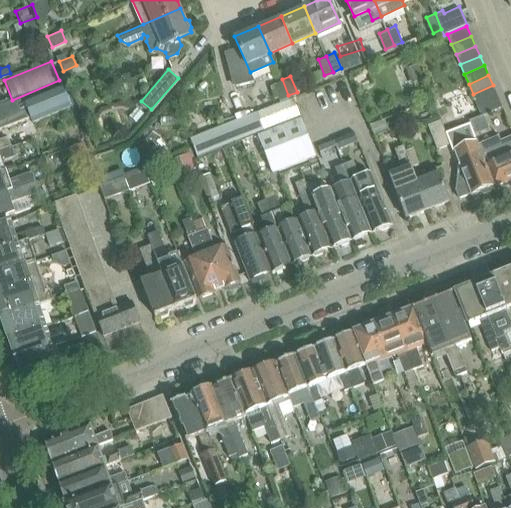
[(250,98),(243,78),(227,84),(234,104),(250,98)]
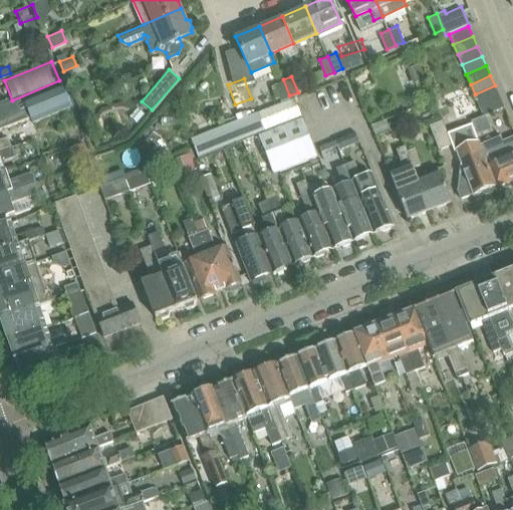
[(289,95),(283,79),(274,83),(281,99),(289,95)]
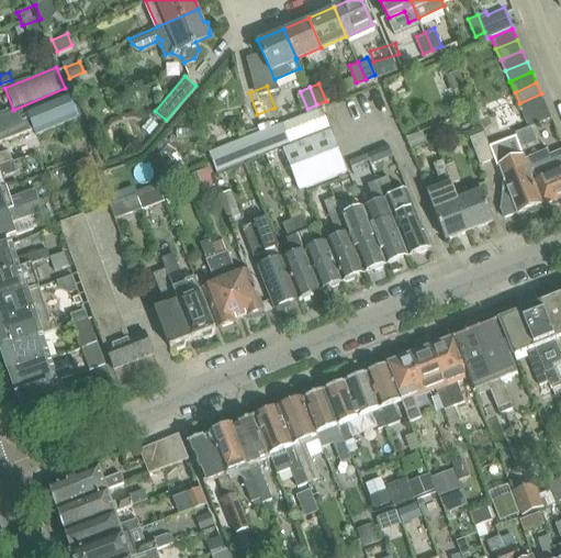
[(77,114),(65,88),(13,110),(0,115),(0,163),(11,159),(8,149),(0,152),(0,140),(34,126),(36,131),(77,114)]
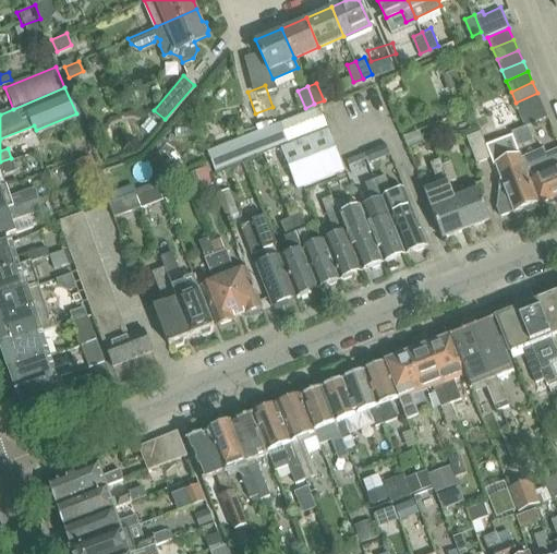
[(542,104),(537,93),(516,103),(520,113),(542,104)]
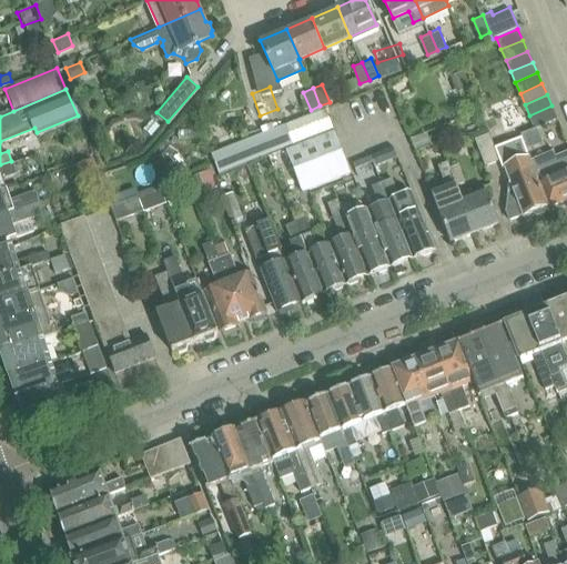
[(552,106),(529,116),(535,127),(556,117),(552,106)]
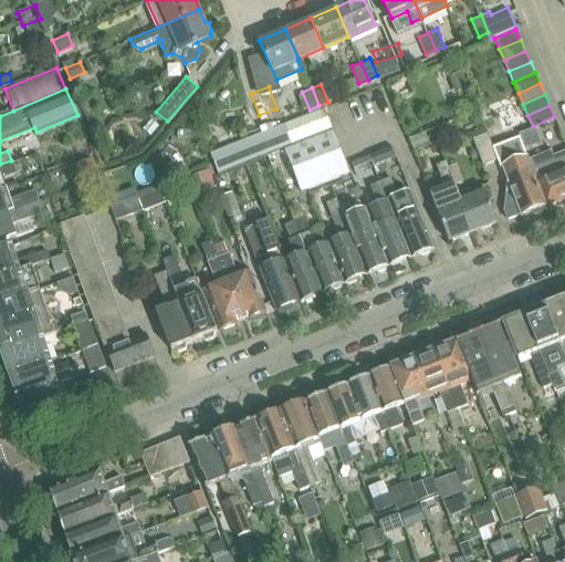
[(283,145),(331,126),(324,106),(210,152),(218,172),(267,152),(283,145)]
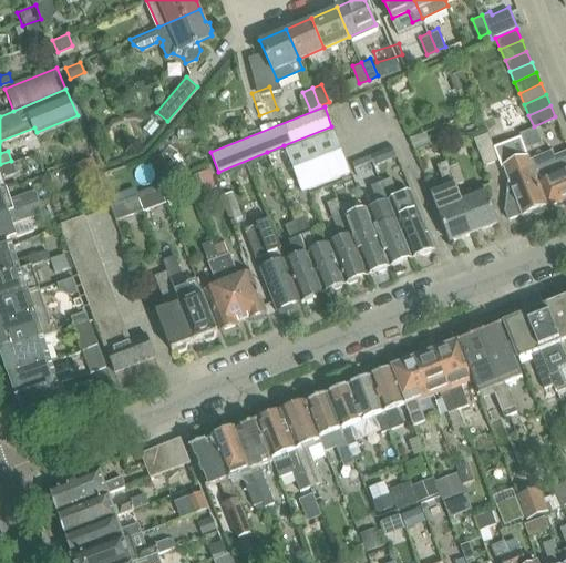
[(546,203),(533,167),(528,157),(528,155),(516,160),(498,114),(484,120),(489,131),(498,159),(506,163),(511,174),(508,175),(505,208),(508,216),(521,212),(521,213),(532,208),(536,212),(543,208),(544,204),(546,203)]
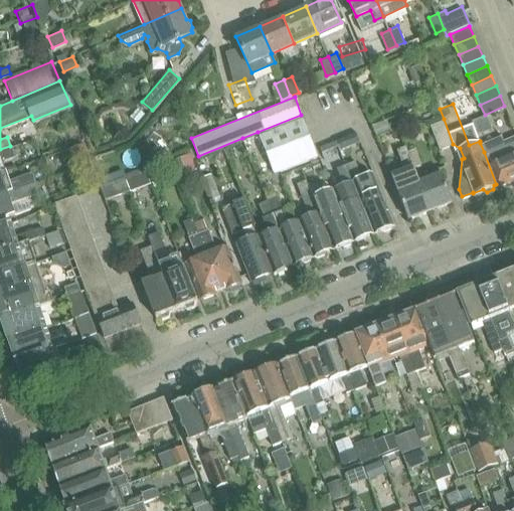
[(138,106),(130,115),(137,121),(145,112),(138,106)]
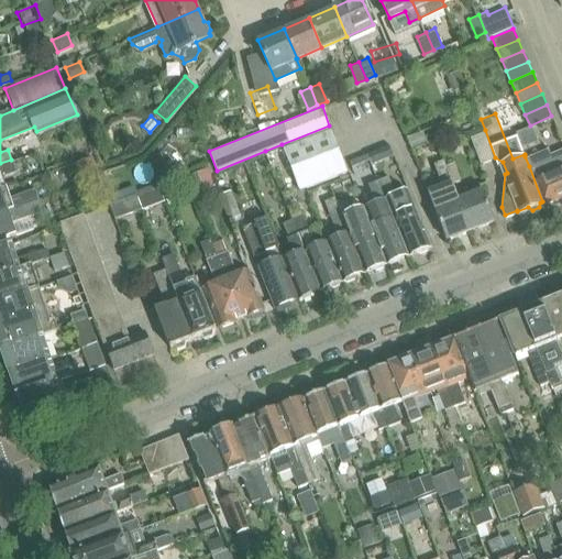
[(443,122),(433,127),(438,136),(442,134),(445,128),(443,122)]
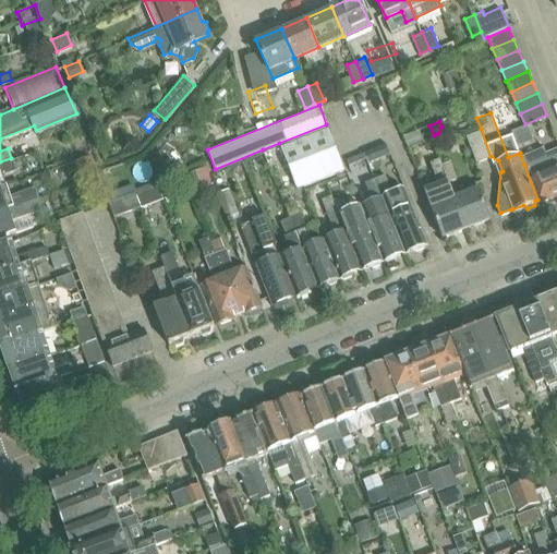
[(326,124),(279,143),(283,156),(297,188),(344,169),(326,124)]
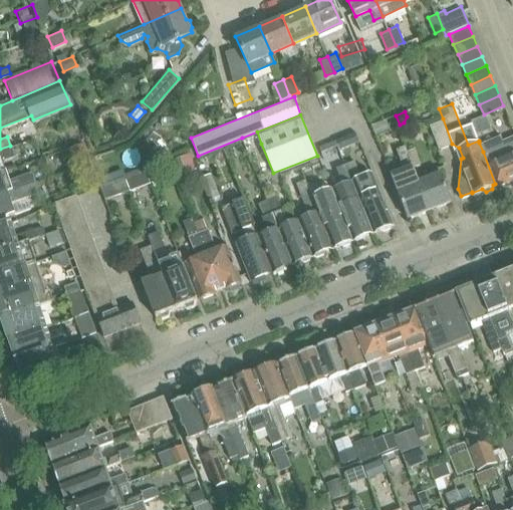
[(482,114),(471,118),(474,126),(485,122),(482,114)]
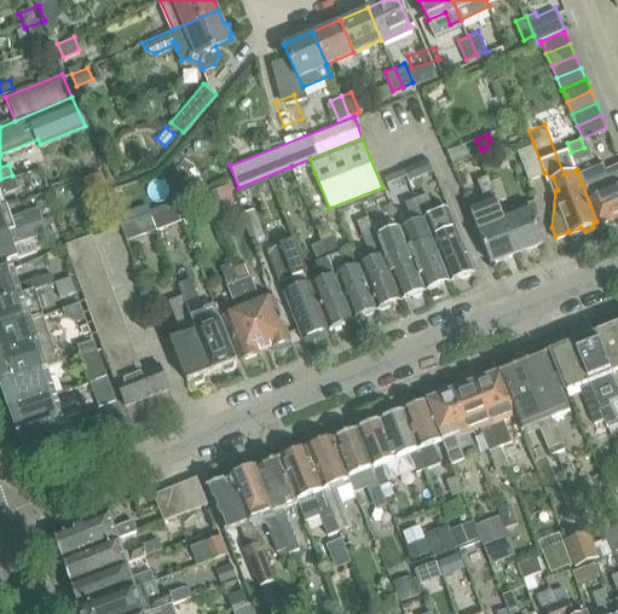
[(533,143),(518,150),(529,178),(543,173),(544,173),(533,143)]
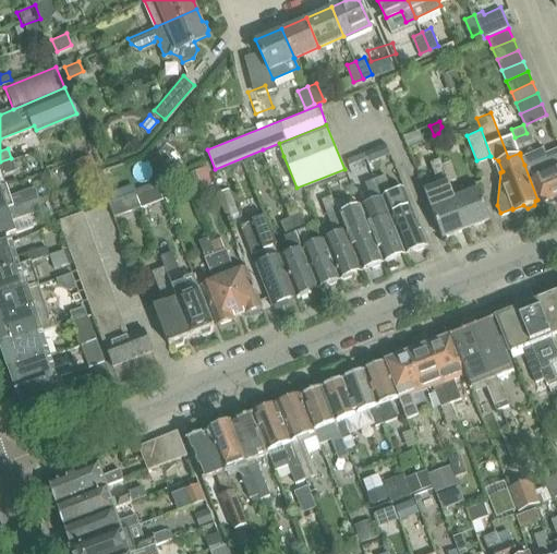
[(387,142),(376,146),(379,156),(391,152),(387,142)]
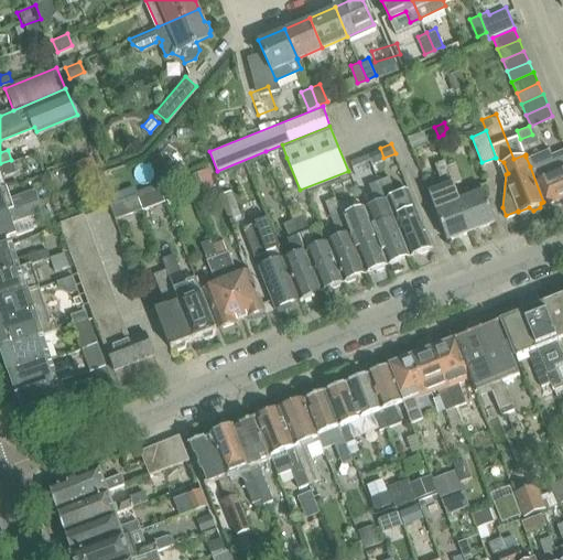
[(282,144),(266,151),(270,164),(287,158),(282,144)]
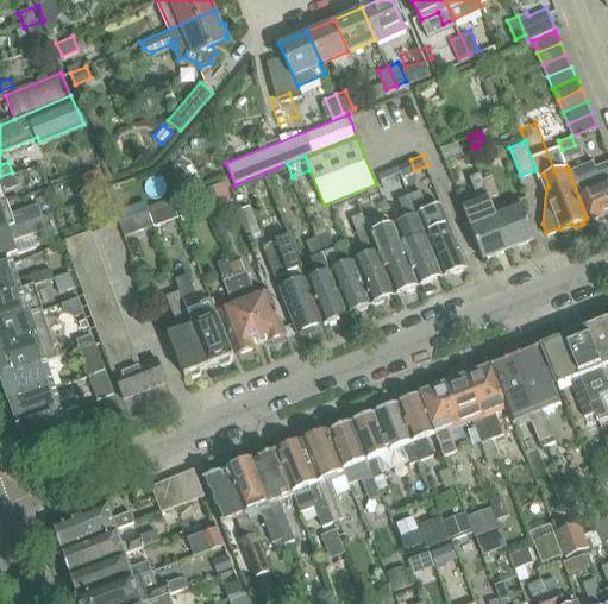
[(607,159),(596,164),(594,158),(568,169),(572,180),(587,218),(588,218),(607,209),(607,159)]
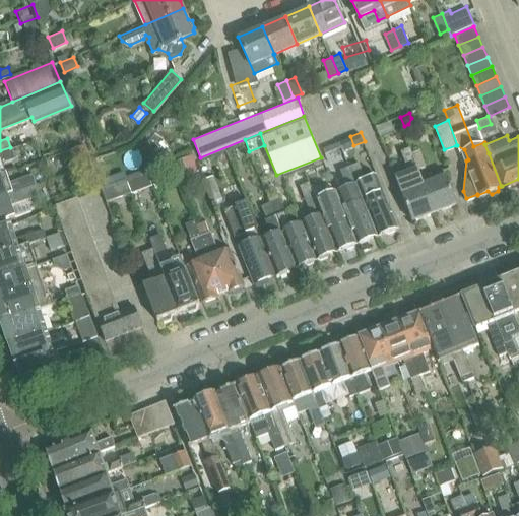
[(83,144),(70,148),(77,167),(89,163),(83,144)]
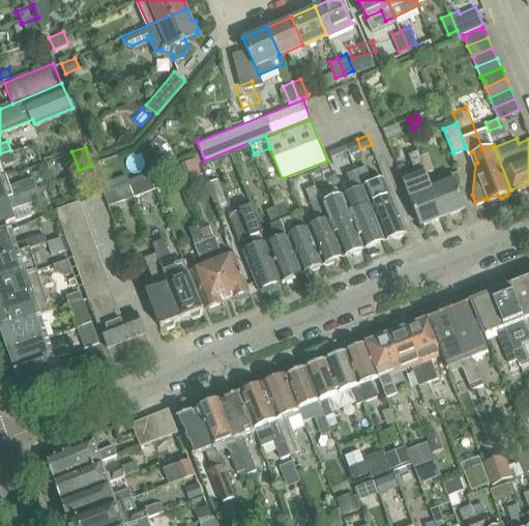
[(425,170),(419,155),(417,149),(409,153),(416,173),(404,179),(410,195),(409,196),(420,224),(442,214),(432,186),(432,185),(425,170)]
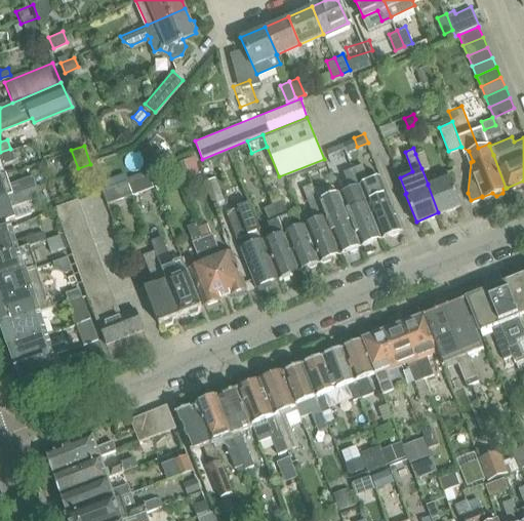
[(0,174),(0,162),(13,157),(10,149),(0,152),(0,174)]
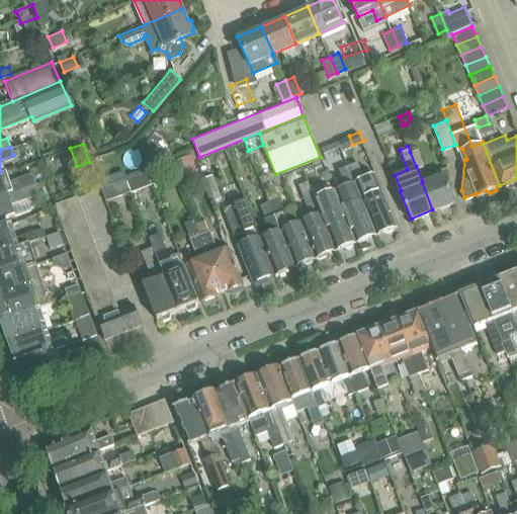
[(417,149),(410,152),(416,166),(423,164),(417,149)]
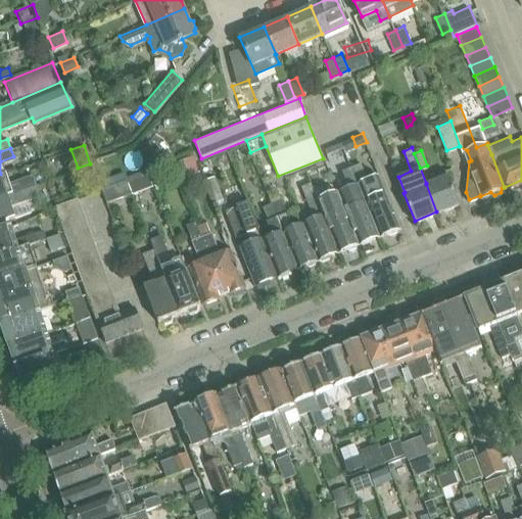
[(193,155),(174,163),(180,178),(199,170),(193,155)]
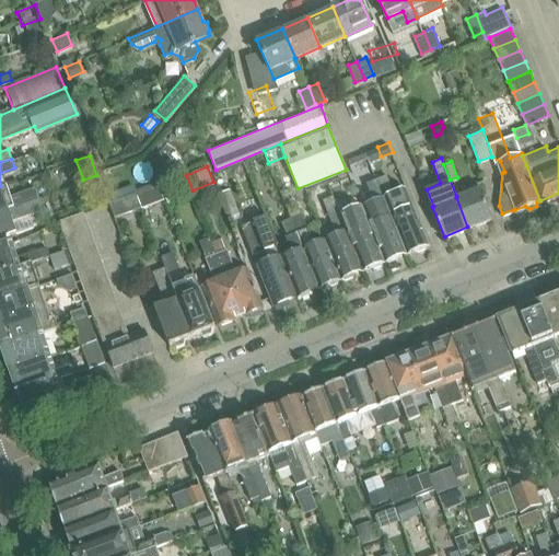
[(400,210),(386,174),(376,177),(406,251),(414,247),(417,250),(424,246),(426,243),(428,242),(412,205),(400,210)]
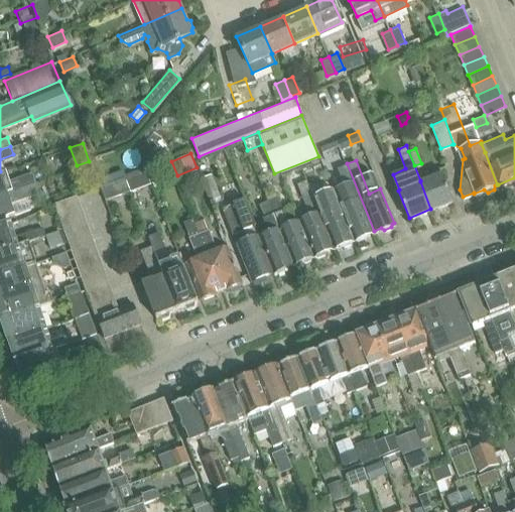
[(366,234),(374,231),(347,163),(337,167),(351,200),(340,205),(354,239),(355,238),(358,239),(365,237),(366,234)]
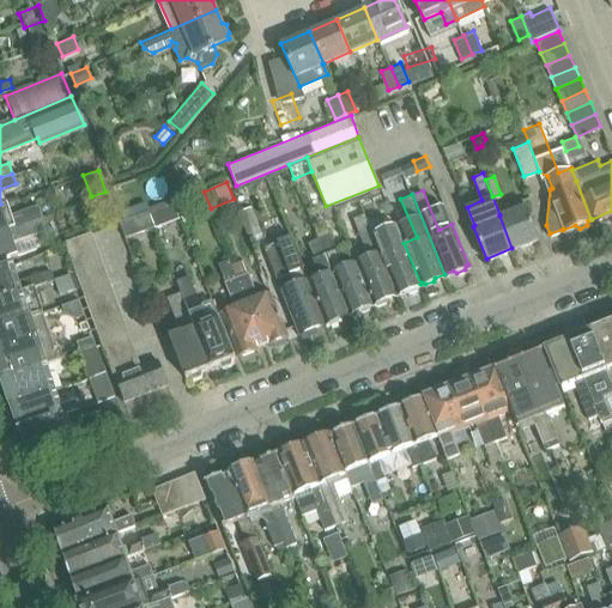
[(171,198),(147,207),(153,223),(177,213),(171,198)]
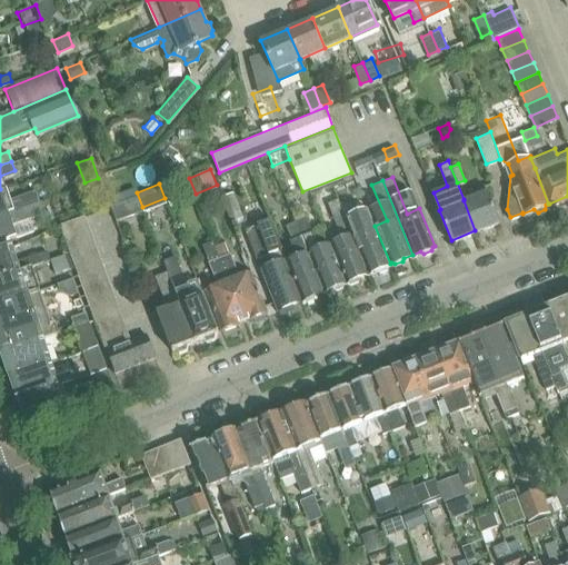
[(470,190),(472,196),(464,199),(464,200),(475,230),(499,221),(485,185),(470,190)]
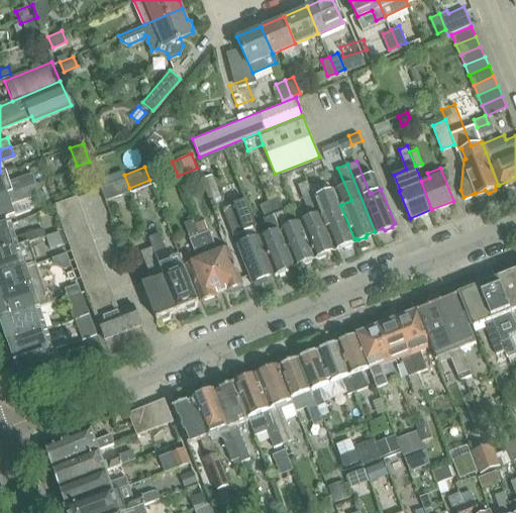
[(0,172),(0,194),(34,182),(31,172),(3,181),(0,172)]
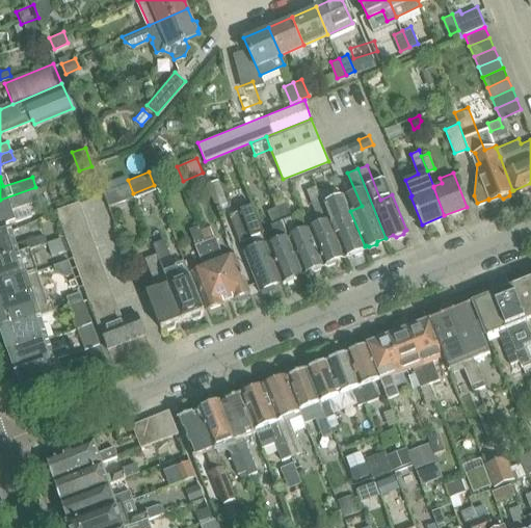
[(217,177),(208,181),(217,206),(228,202),(217,177)]
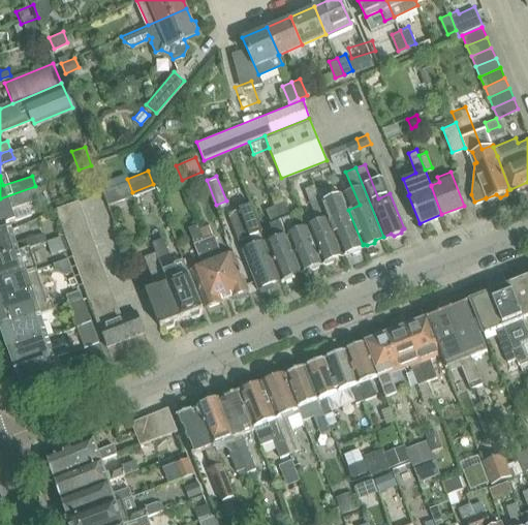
[(330,197),(322,180),(314,183),(342,252),(350,249),(353,251),(360,248),(361,246),(363,245),(348,210),(338,214),(332,197),(330,197)]
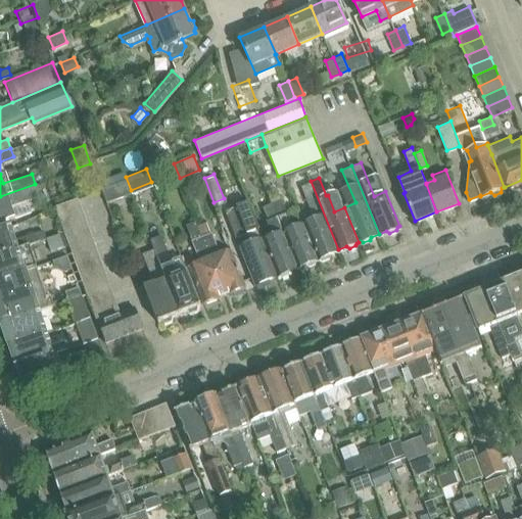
[(126,179),(101,188),(106,200),(131,191),(126,179)]
